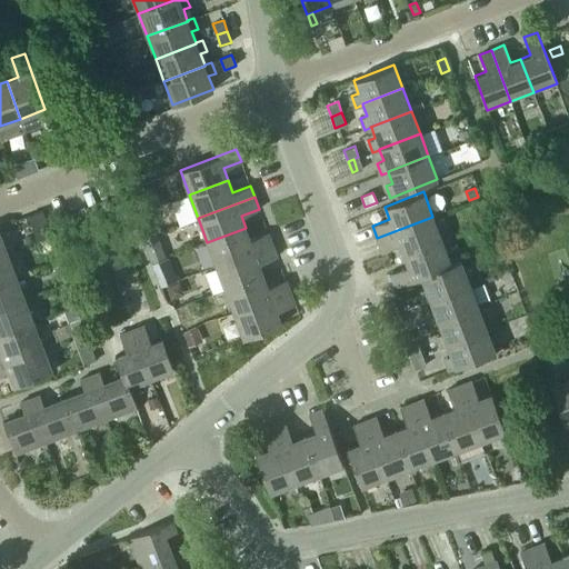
[(140,231),(155,226),(149,210),(133,216),(140,231)]
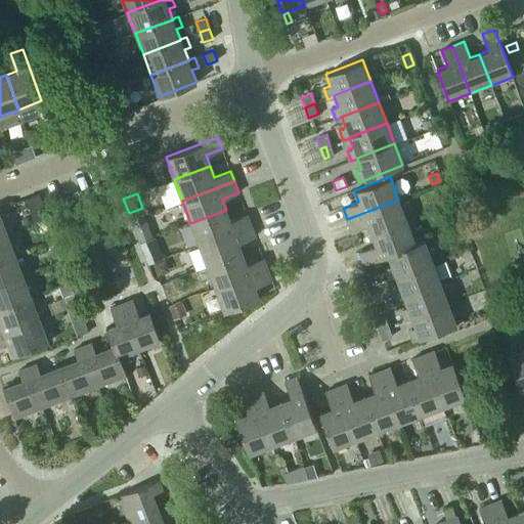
[(45,217),(36,194),(26,199),(34,221),(45,217)]
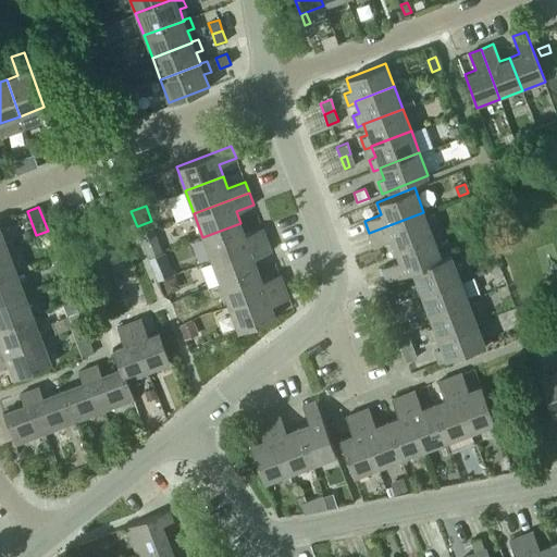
[(391,238),(395,249),(433,235),(423,212),(369,233),(373,245),(391,238)]
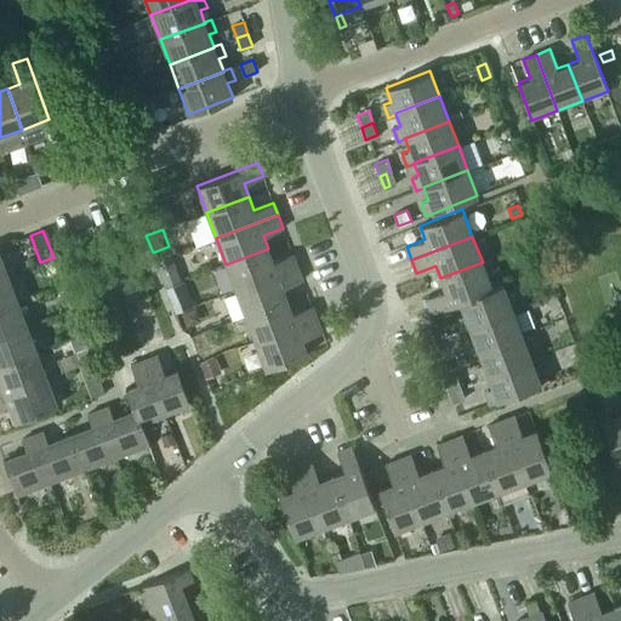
[(226,265),(235,290),(297,267),(292,254),(273,261),(268,249),(226,265)]
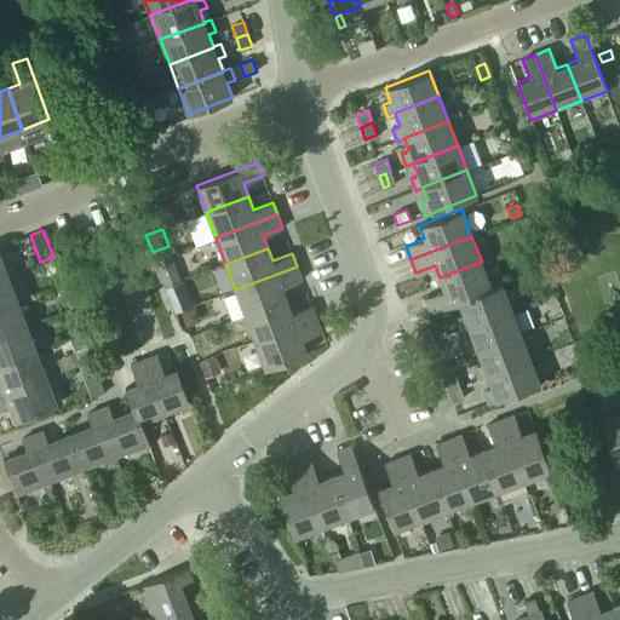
[(527,259),(532,273),(544,268),(539,254),(527,259)]
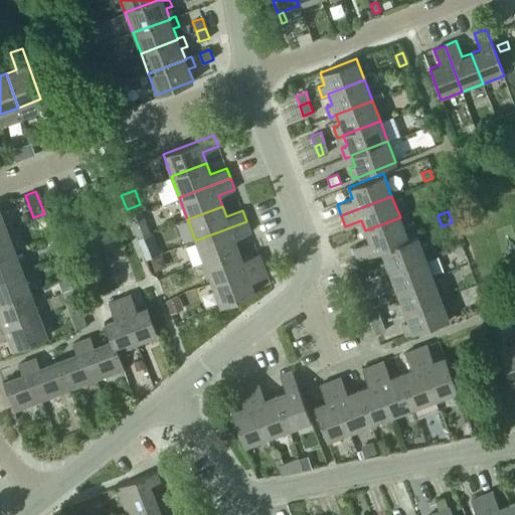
[(358,260),(382,250),(382,249),(408,239),(408,238),(400,217),(365,230),(369,241),(353,247),(358,260)]
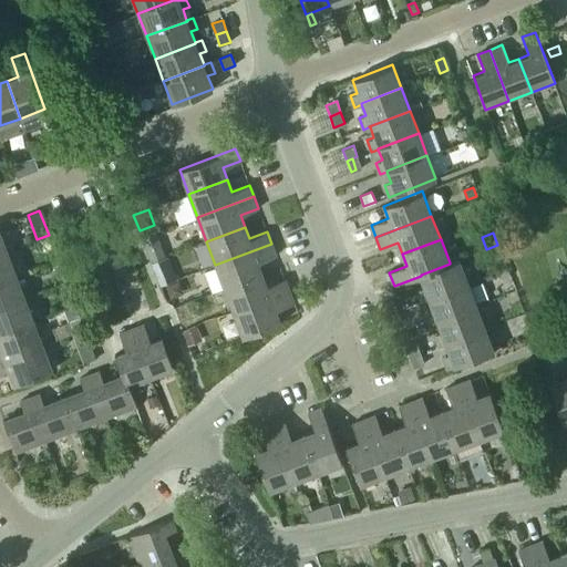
[(161,243),(146,248),(151,261),(166,256),(161,243)]
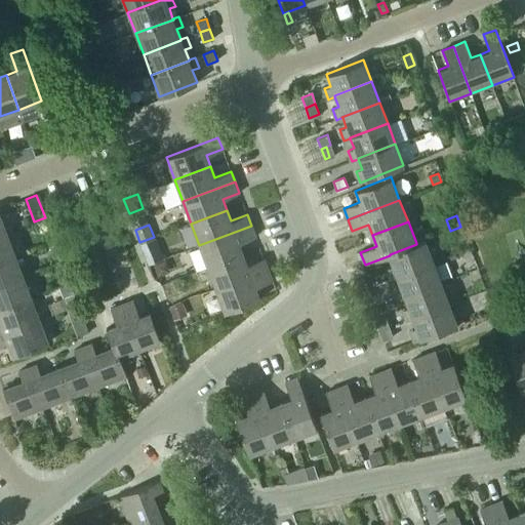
[(239,242),(255,236),(251,226),(199,245),(207,267),(243,253),(239,242)]
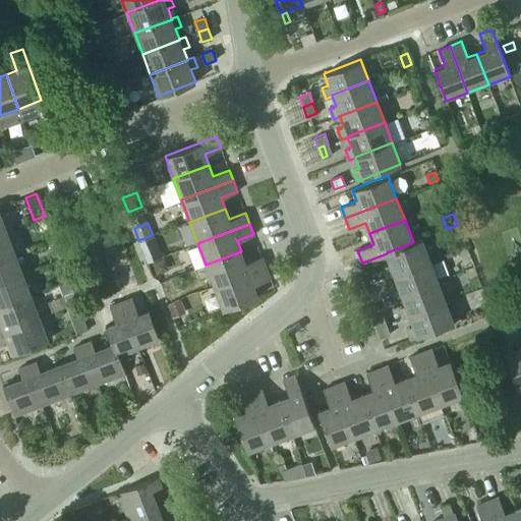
[(0,257),(15,251),(7,230),(0,232),(0,257)]
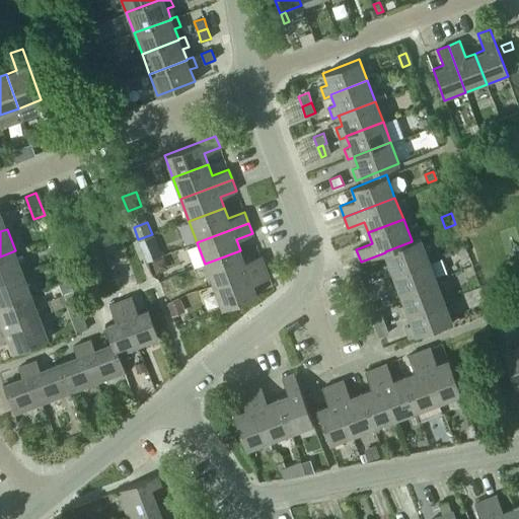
[(152,234),(138,239),(146,262),(162,255),(154,233),(152,234)]
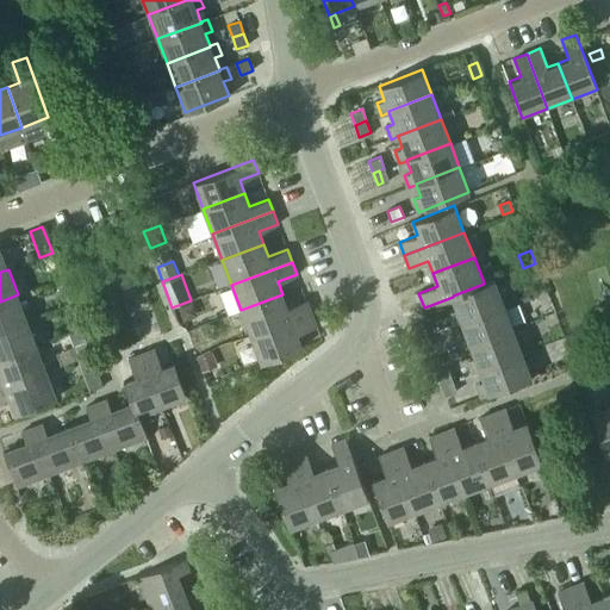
[(461,319),(504,304),(495,279),(484,282),(484,284),(453,296),(453,297),(458,309),(449,312),(453,324),(462,321),(461,319)]
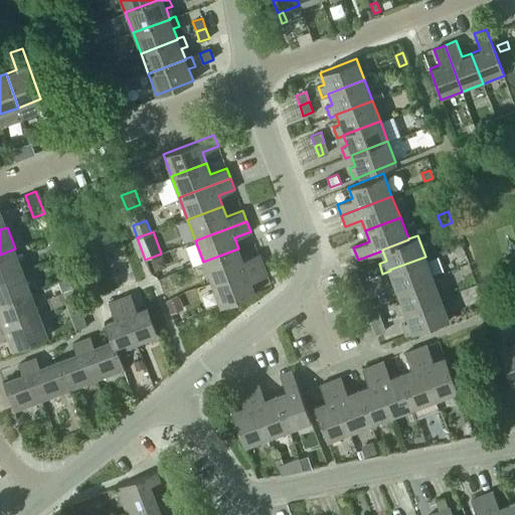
[(462,244),(455,246),(457,252),(464,249),(462,244)]
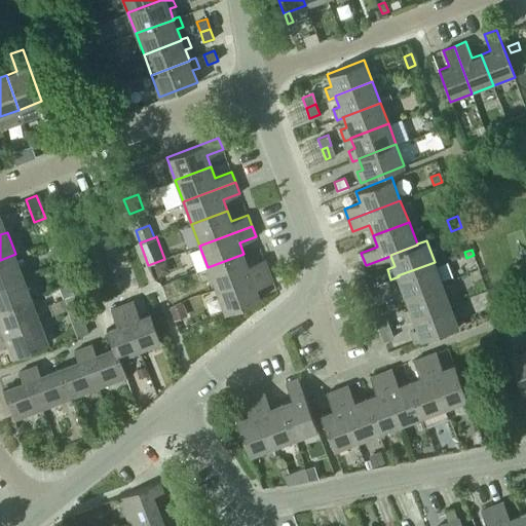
[(0,285),(24,276),(15,254),(0,260),(0,285)]
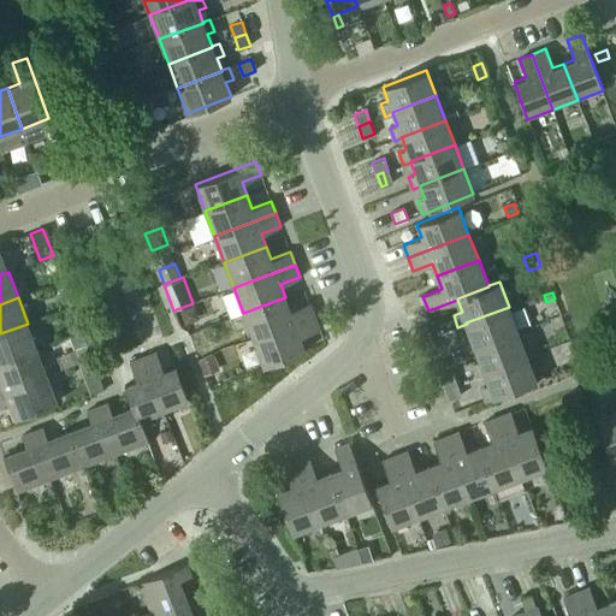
[(243,313),(253,339),(314,315),(309,303),(290,311),(285,297),(243,313)]
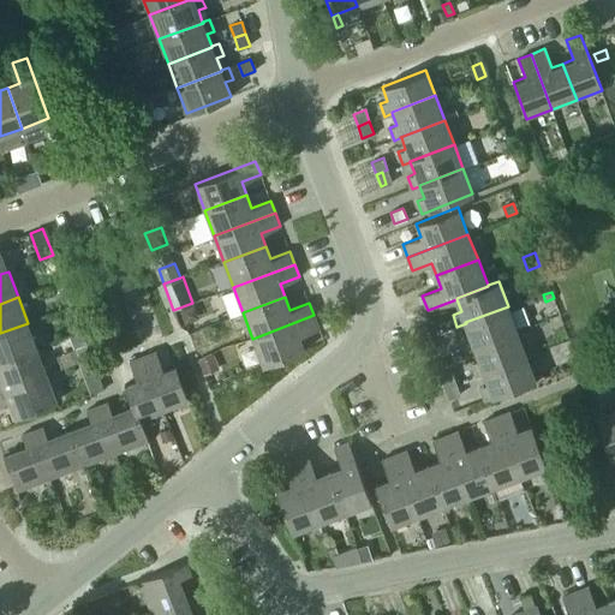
[(197,311),(193,304),(180,310),(186,323),(192,321),(197,311)]
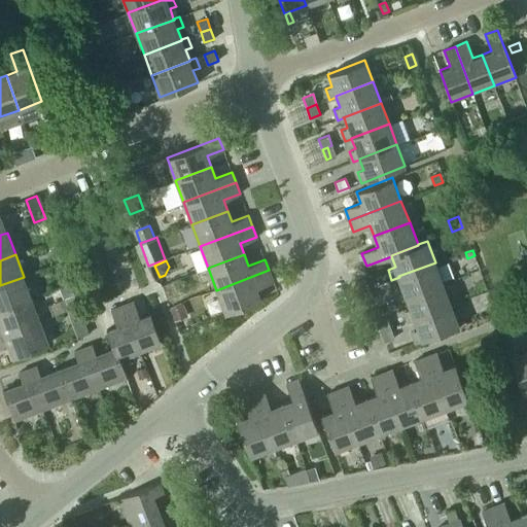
[(399,301),(407,297),(443,283),(435,262),(398,276),(399,277),(402,287),(395,290),(399,301)]
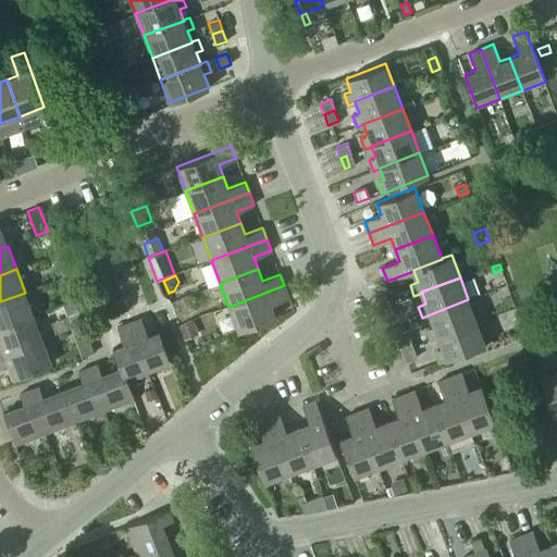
[(238,331),(275,317),(271,304),(288,297),(284,285),(229,307),(238,331)]
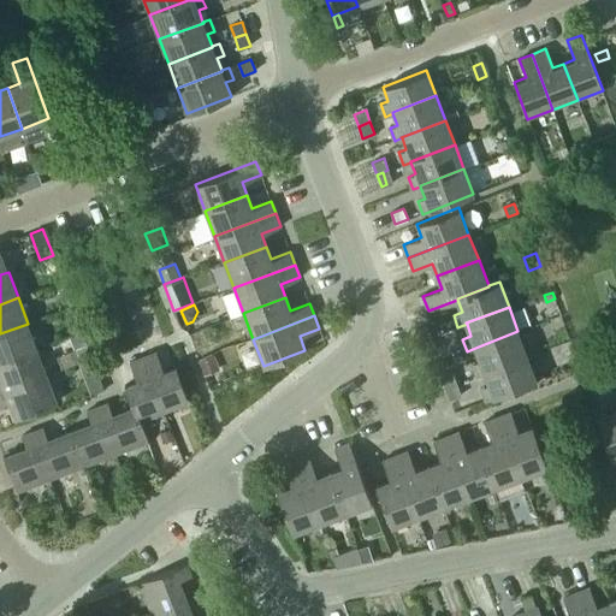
[(0,362),(37,349),(28,324),(0,333),(0,362)]
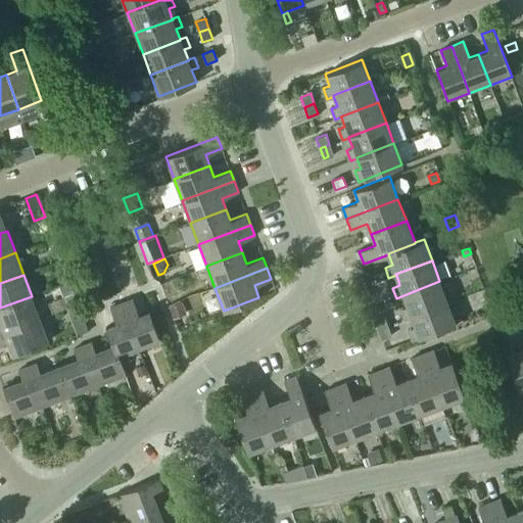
[(352,281),(357,291),(367,287),(363,277),(352,281)]
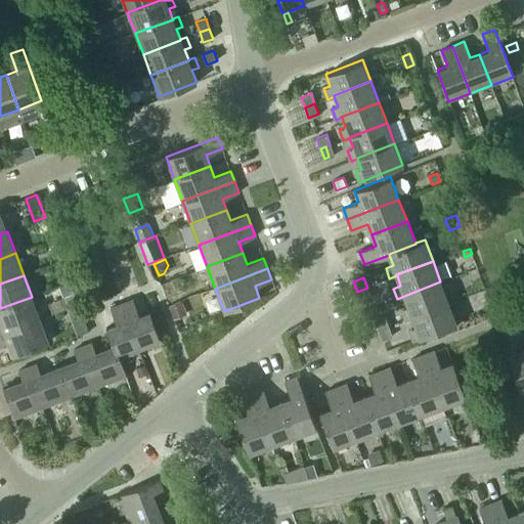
[(405,319),(412,317),(412,316),(448,302),(440,281),(404,296),(408,306),(401,309),(405,319)]
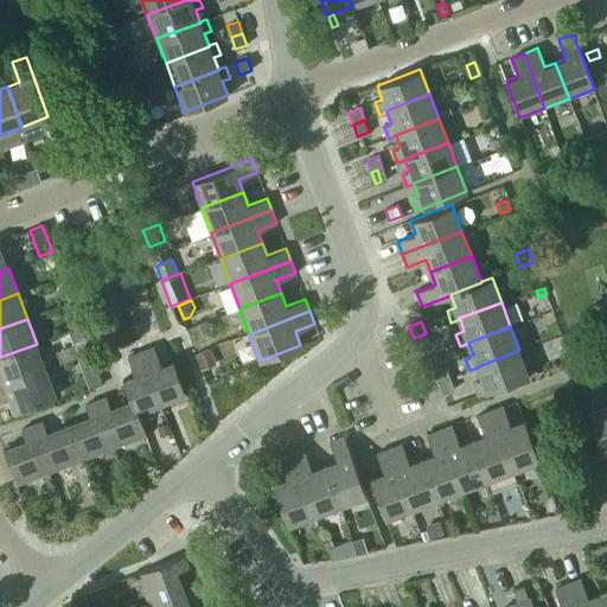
[(81,327),(69,332),(72,344),(75,343),(85,339),(81,327)]
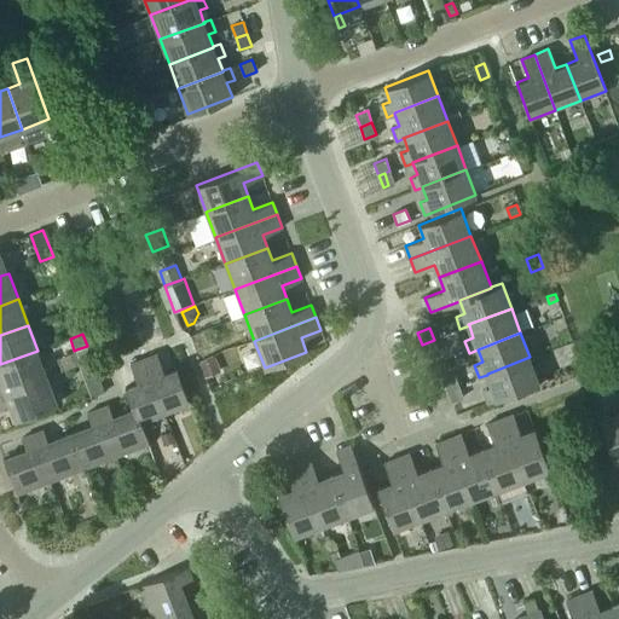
[(422,345),(427,357),(438,352),(434,340),(422,345)]
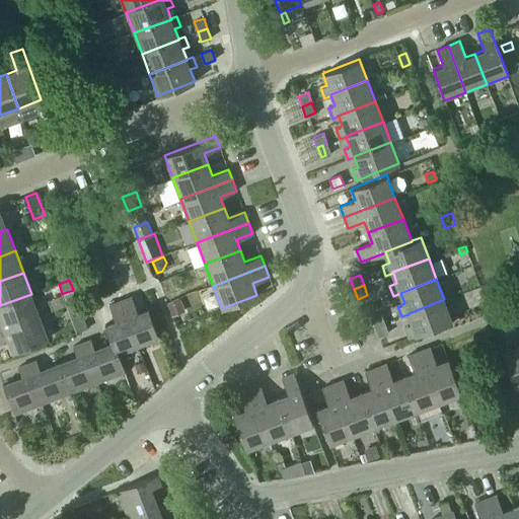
[(73,290),(64,293),(68,304),(77,301),(73,290)]
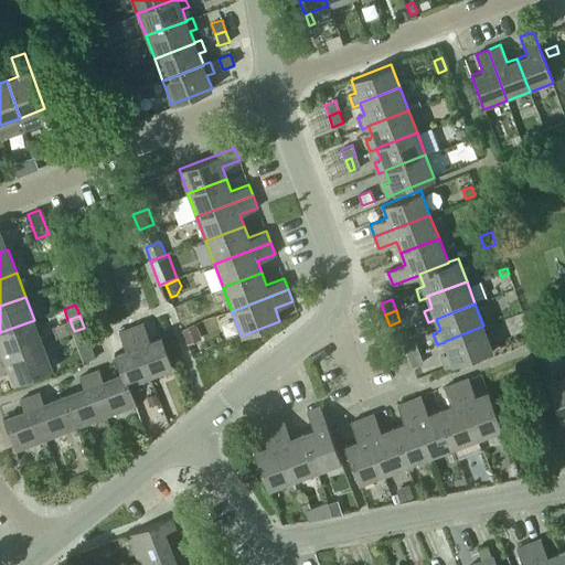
[(0,347),(0,360),(43,343),(34,320),(0,332),(0,345),(0,347)]
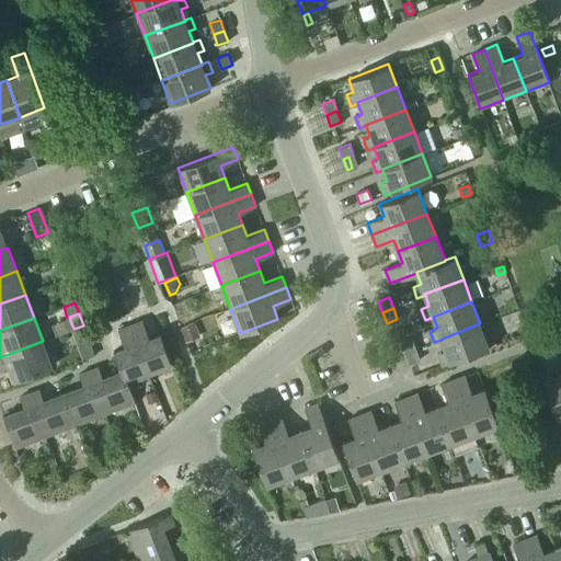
[(141,320),(130,324),(149,376),(172,367),(160,333),(148,338),(141,320)]
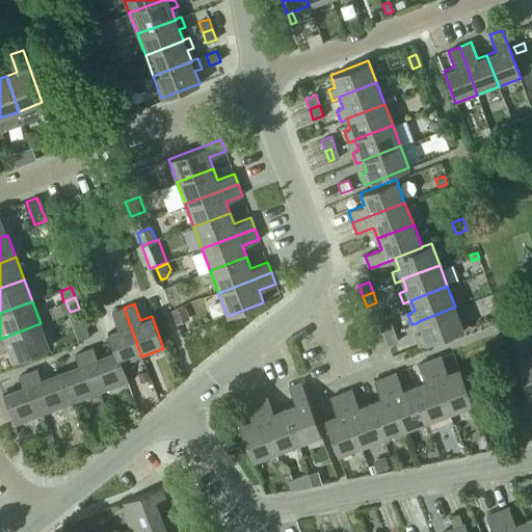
[(184,306),(171,310),(177,324),(189,319),(184,306)]
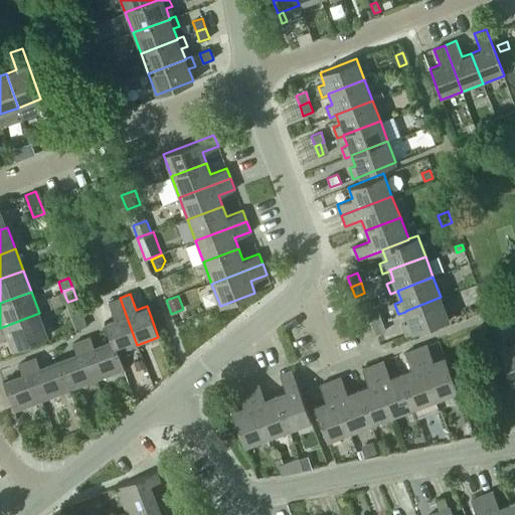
[(405,311),(405,312),(409,321),(402,324),(406,335),(449,319),(441,297),(405,311)]
